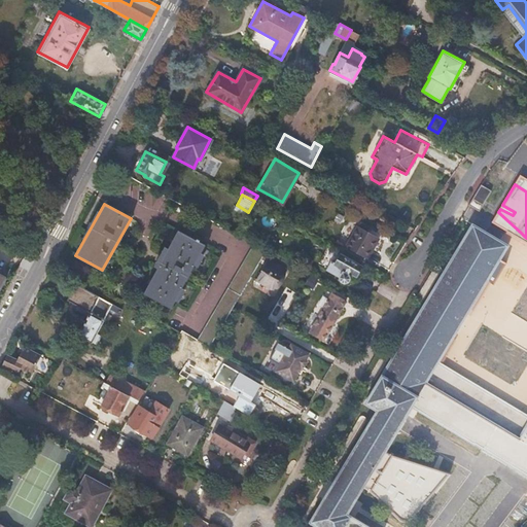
[(526,238),(521,233),(498,212),(490,226),(501,234),(498,240),(471,223),(400,342),(364,401),(377,409),(310,521),(319,526),(369,526),(346,513),(362,486),(367,478),(384,451),(395,430),(411,405),(429,416),(448,427),(492,453),(526,473),(526,238)]
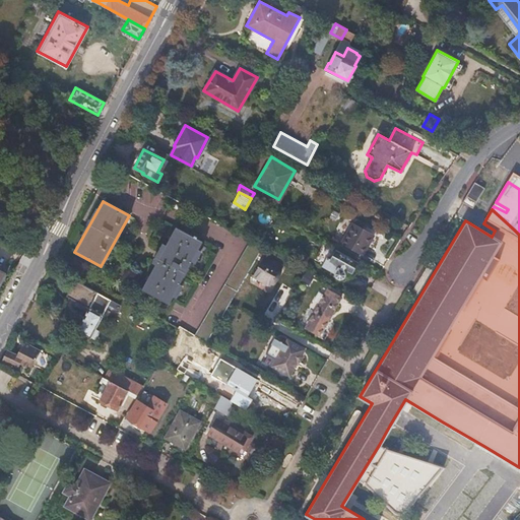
[(360,252),(371,234),(352,222),(341,242),(360,252)]
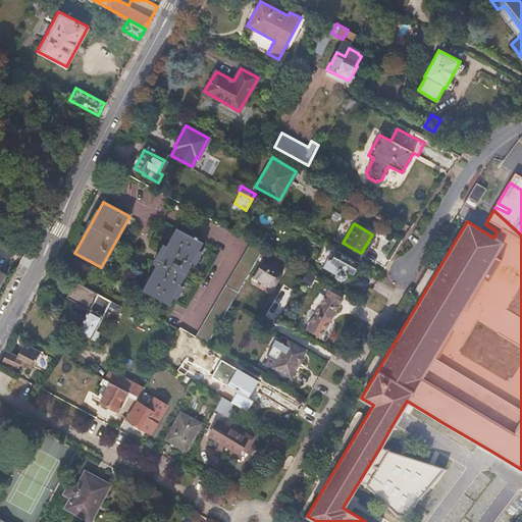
[(142,290),(168,304),(202,243),(176,227),(142,290)]
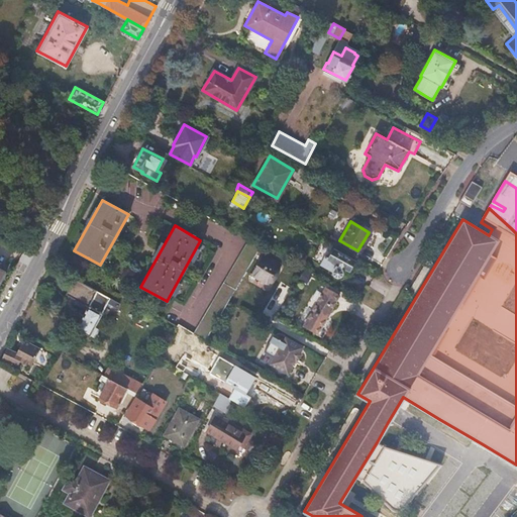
[(207,340),(229,301),(246,272),(262,244),(248,237),(214,299),(195,333),(207,340)]
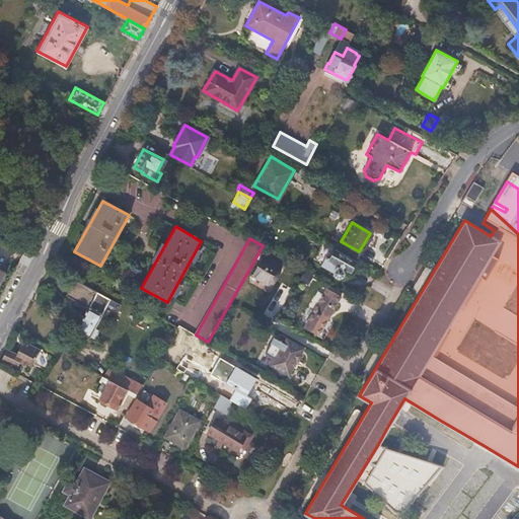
[(348,274),(355,261),(322,242),(314,257),(322,263),(320,265),(335,272),(335,276),(338,278),(342,276),(344,272),(348,274)]
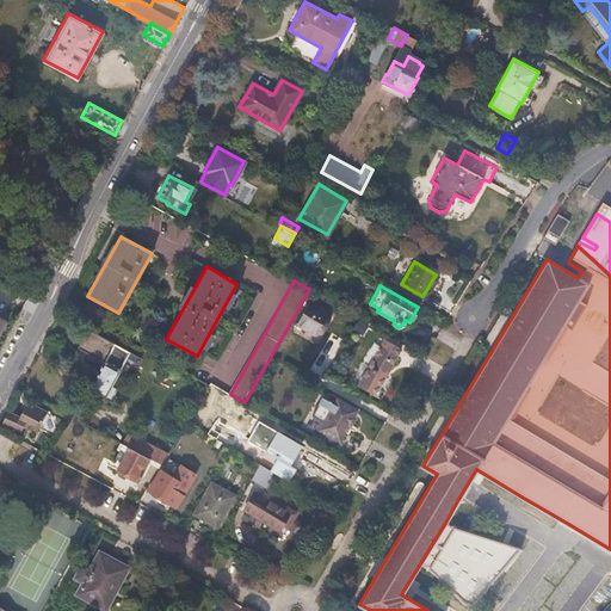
[(331,313),(310,302),(298,323),(319,335),(331,313)]
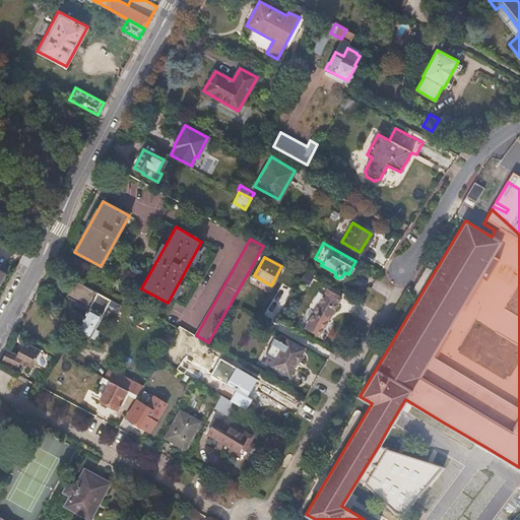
[(90,335),(94,337),(99,330),(93,328),(110,299),(75,278),(66,295),(88,307),(76,329),(89,336),(90,335)]
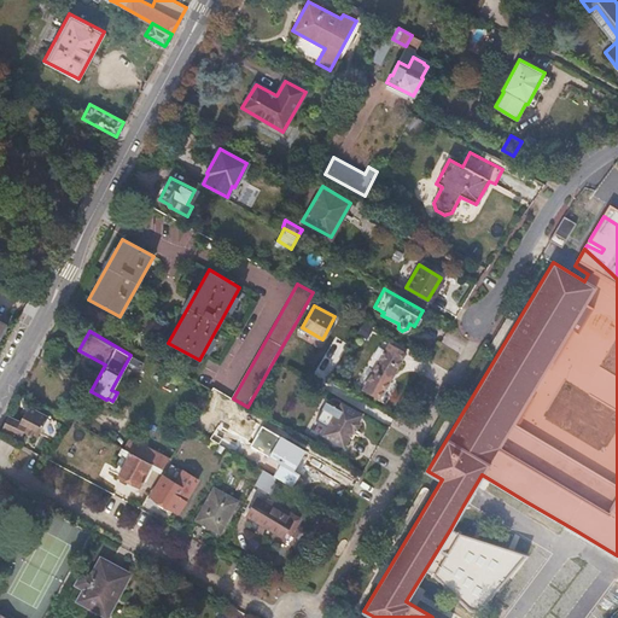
[(378,397),(404,351),(389,343),(362,389),(378,397)]
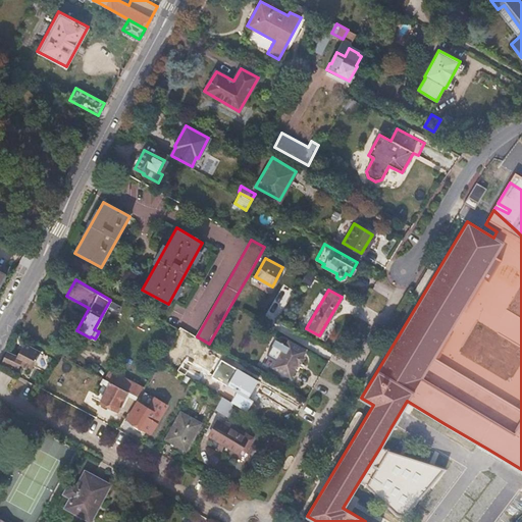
[(288,341),(276,360),(278,362),(274,368),(289,376),(301,355),(300,354),(303,350),(288,341)]
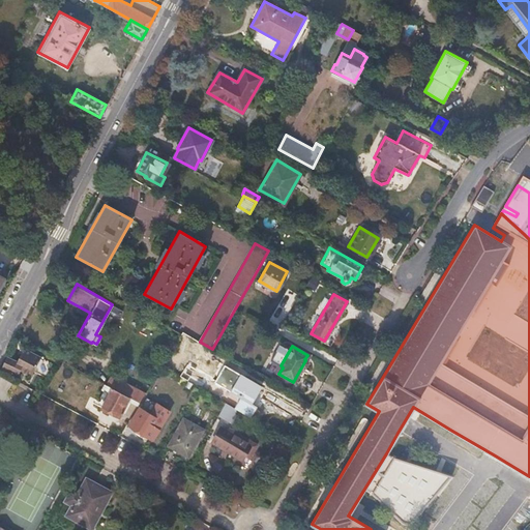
[(18,375),(21,369),(23,364),(34,372),(42,355),(26,347),(18,361),(7,356),(2,366),(18,375)]
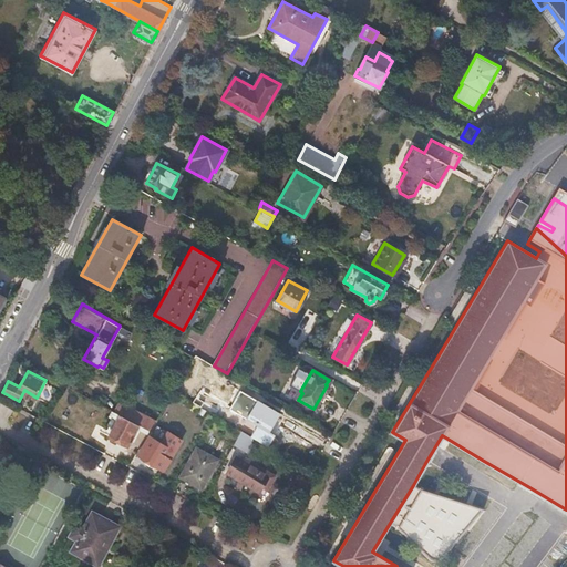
[(24,390),(22,394),(34,401),(37,398),(24,390)]
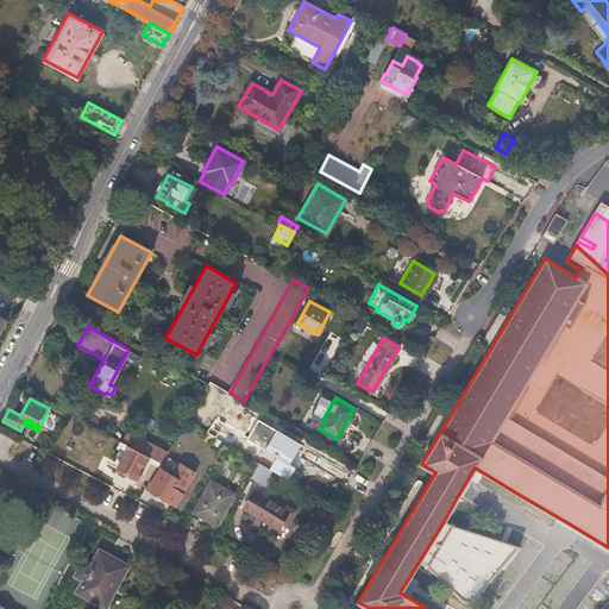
[(257,419),(246,438),(288,463),(299,444),(257,419)]
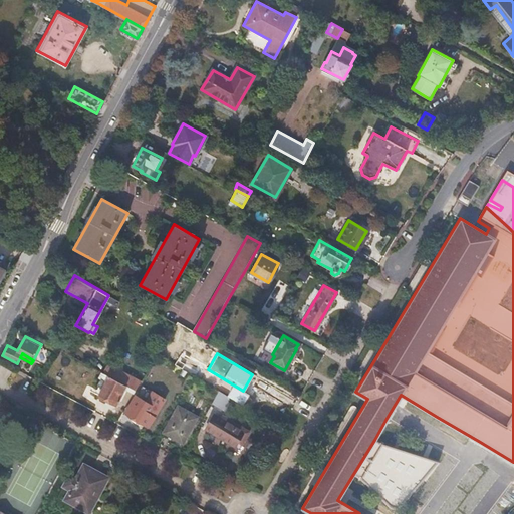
[(124,384),(135,390),(141,381),(107,363),(102,372),(124,384)]
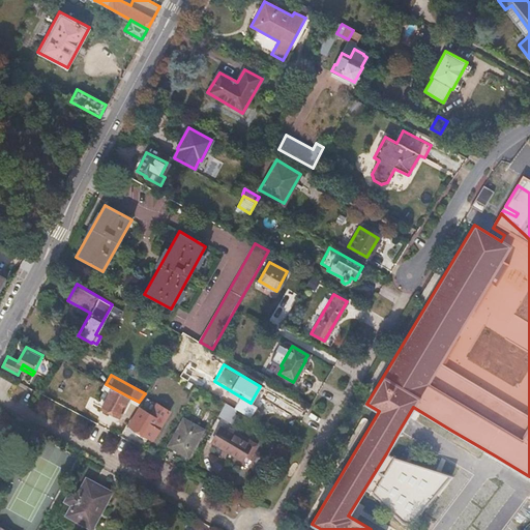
[(118,416),(128,396),(106,384),(101,390),(102,391),(101,393),(102,394),(97,404),(100,406),(118,416)]
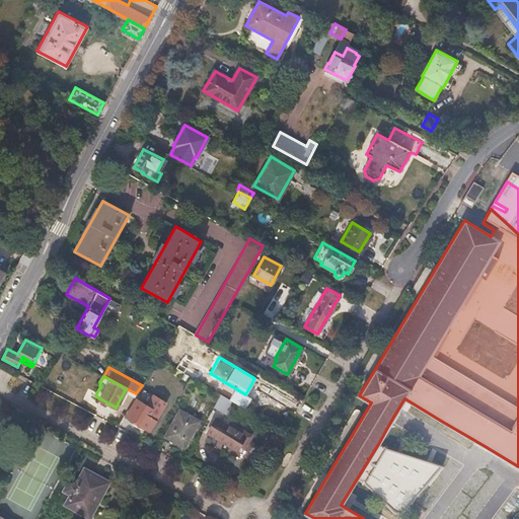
[(221,393),(213,408),(227,415),(235,401),(221,393)]
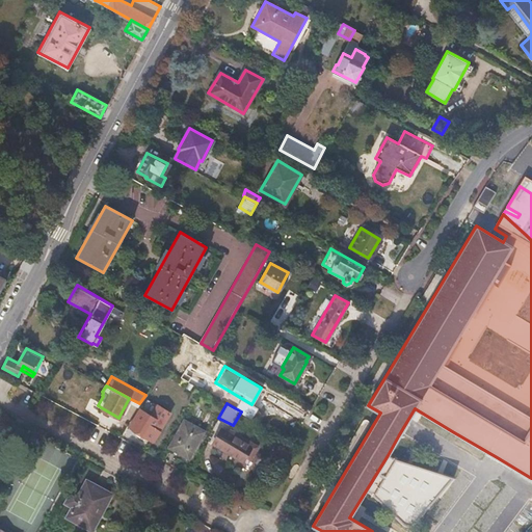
[(129,427),(153,442),(159,432),(155,430),(159,423),(138,410),(129,427)]
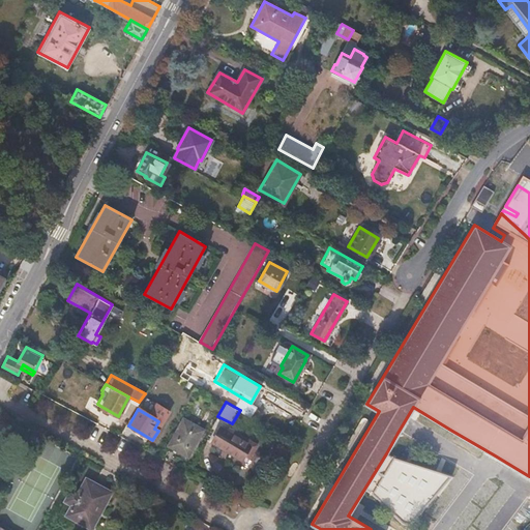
[(187,455),(203,430),(184,419),(169,445),(187,455)]
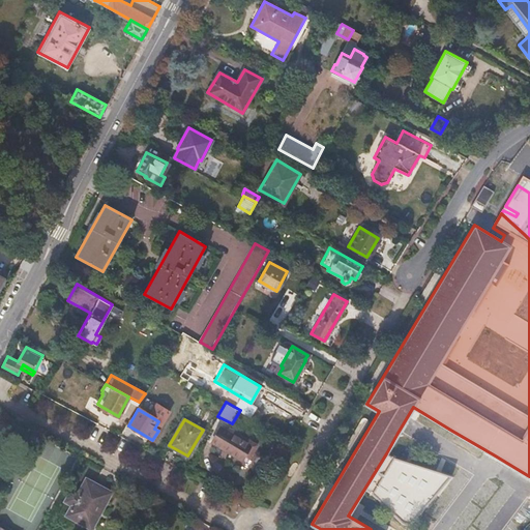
[(247,457),(253,447),(219,429),(212,443),(241,460),(244,454),(247,457)]
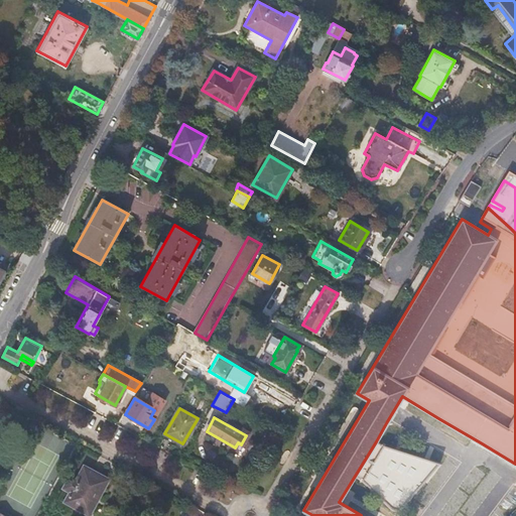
[(383,446),(376,441),(355,476),(363,481),(389,507),(395,509),(399,509),(439,464),(383,446)]
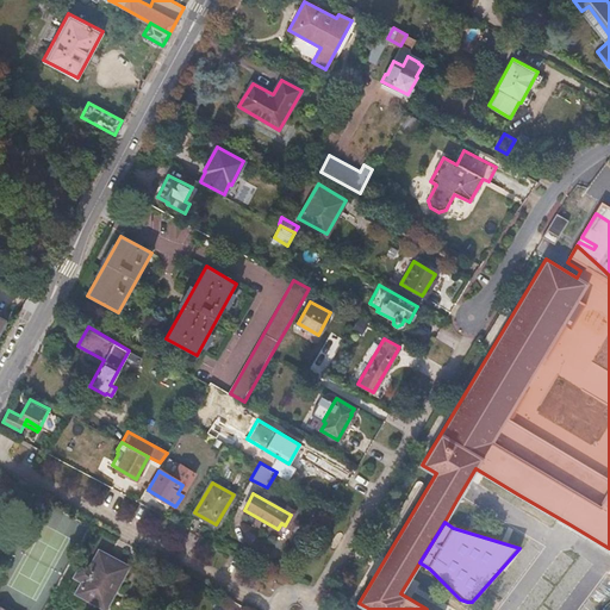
[(104,607),(126,567),(99,553),(89,570),(82,565),(75,578),(83,582),(78,592),(104,607)]
